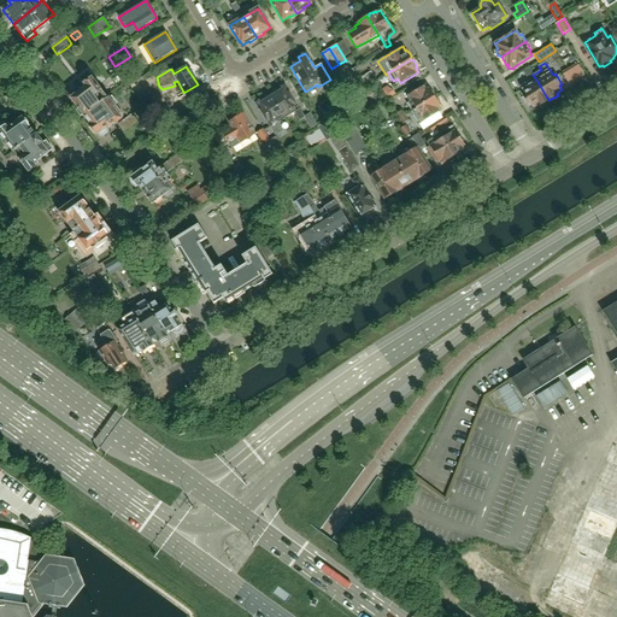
[(353,69),(345,74),(350,83),(358,78),(353,69)]
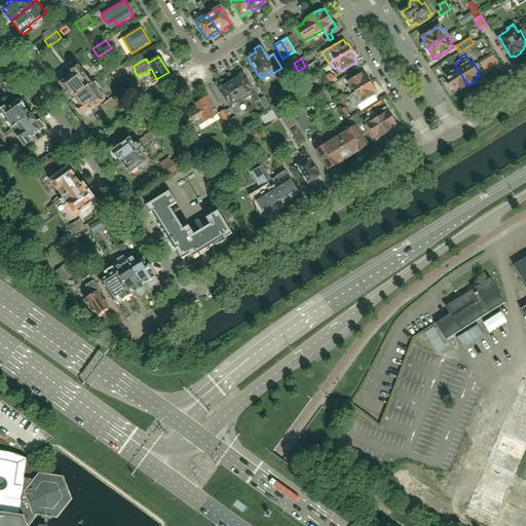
[(484,59),(479,62),(483,69),(489,66),(484,59)]
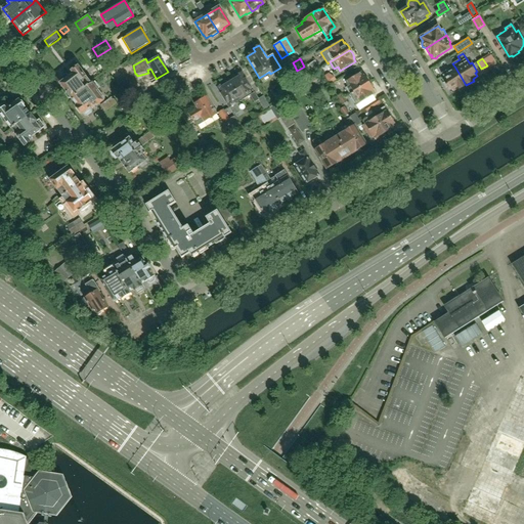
[(91,84),(79,67),(72,72),(74,74),(69,77),(68,75),(66,75),(59,79),(59,81),(60,83),(60,84),(66,91),(66,95),(68,98),(72,99),(91,84)]
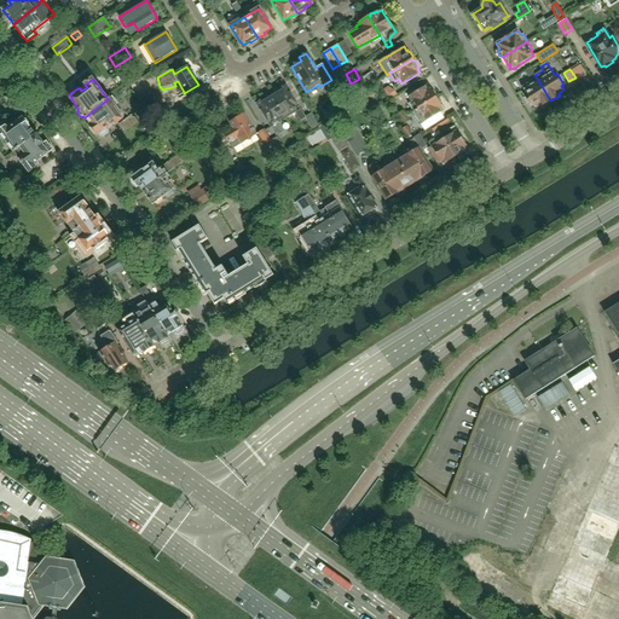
[(550,100),(538,80),(531,85),(531,84),(527,82),(521,87),(526,93),(524,94),(531,105),(532,104),(534,108),(541,104),(542,106),(550,100)]
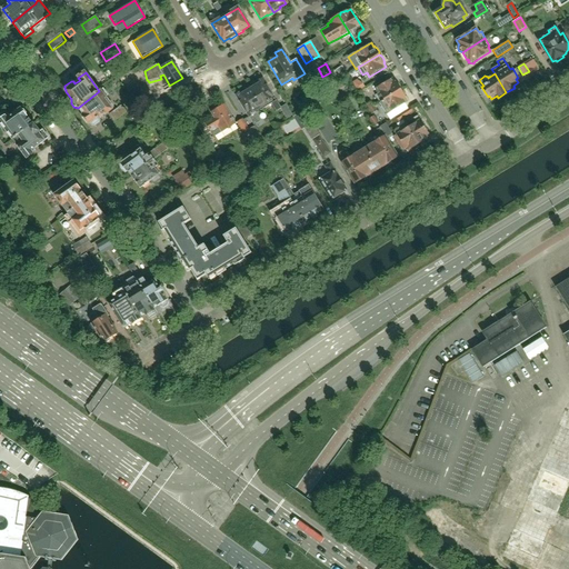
[(401,89),(400,88),(400,86),(399,83),(397,82),(396,81),(395,81),(392,78),(385,83),(382,80),(375,86),(379,92),(375,96),(379,102),(401,89)]
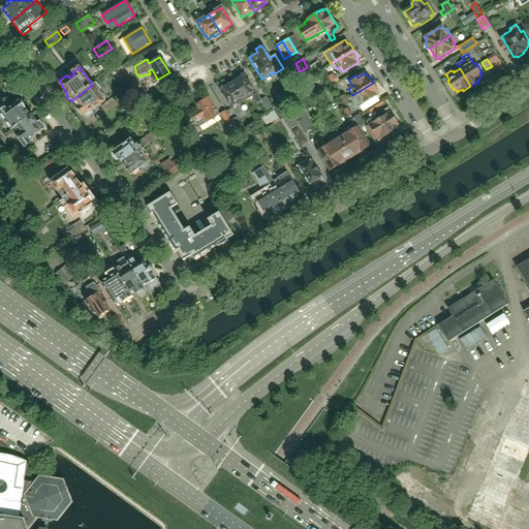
[(260,100),(244,73),(239,76),(240,79),(234,84),(243,99),(249,95),(250,97),(252,96),(256,103),(259,101),(268,113),(274,110),(266,97),(260,100)]
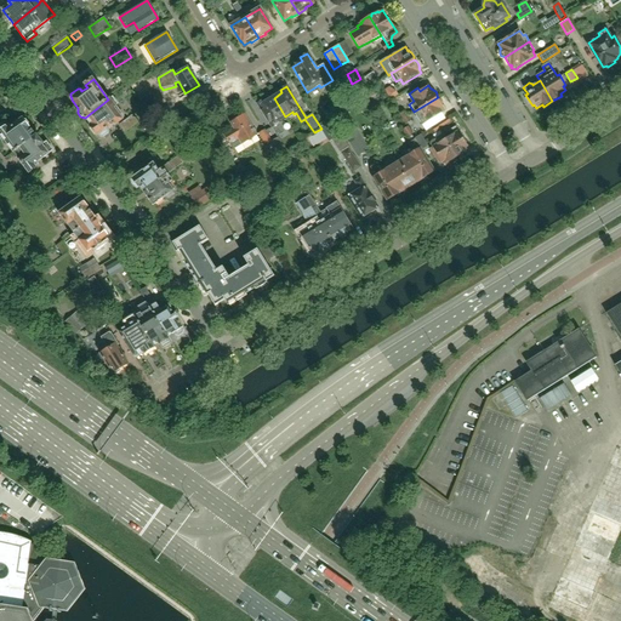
[(389,90),(386,91),(391,100),(399,96),(397,91),(389,90)]
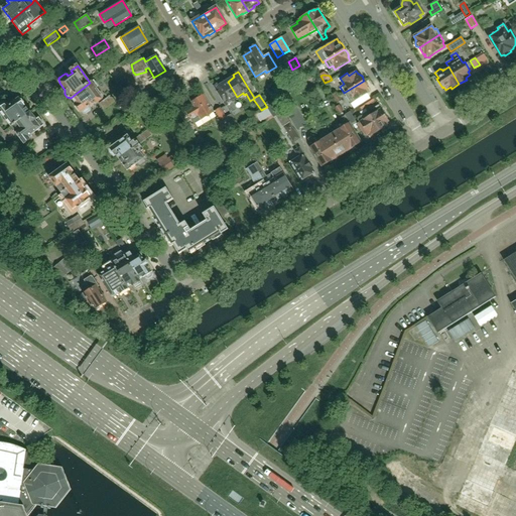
[(91,108),(102,99),(98,94),(100,93),(96,89),(99,87),(94,80),(90,83),(71,98),(76,104),(75,105),(81,113),(82,112),(84,114),(85,115),(90,111),(91,109),(89,107),(89,106),(91,108)]
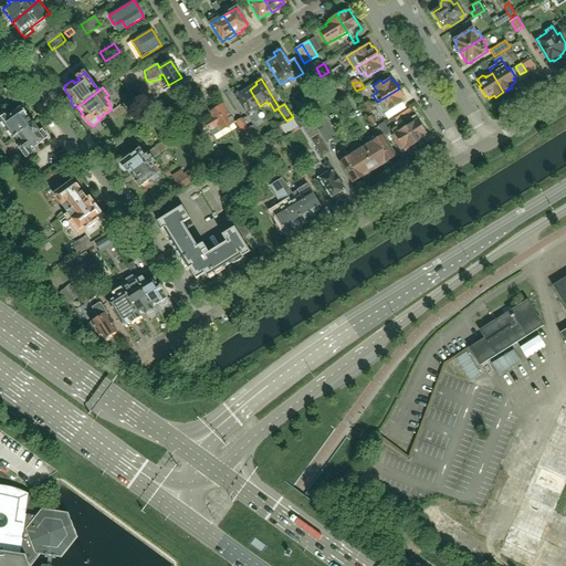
[(385,114),(406,101),(402,97),(404,96),(402,95),(404,93),(401,91),(399,90),(399,88),(377,102),(385,114)]
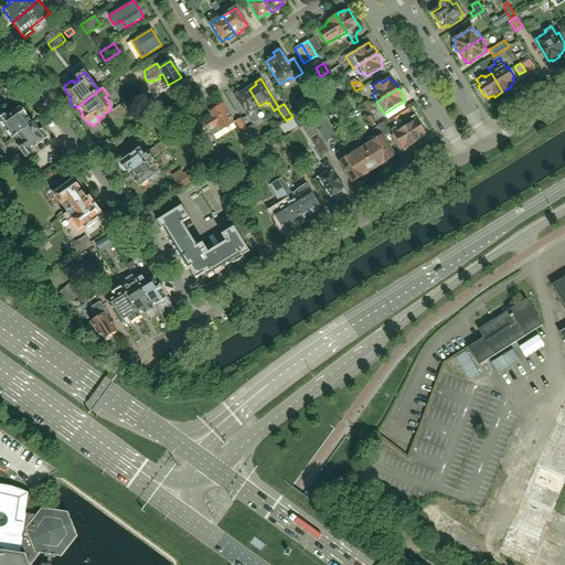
[(253,110),(259,106),(249,89),(242,94),(240,91),(234,94),(252,124),(259,119),(253,110)]
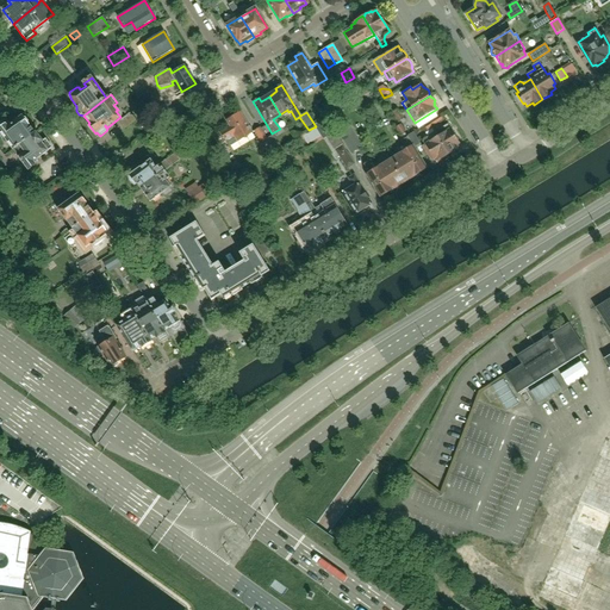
[(14,100),(8,104),(14,113),(20,109),(14,100)]
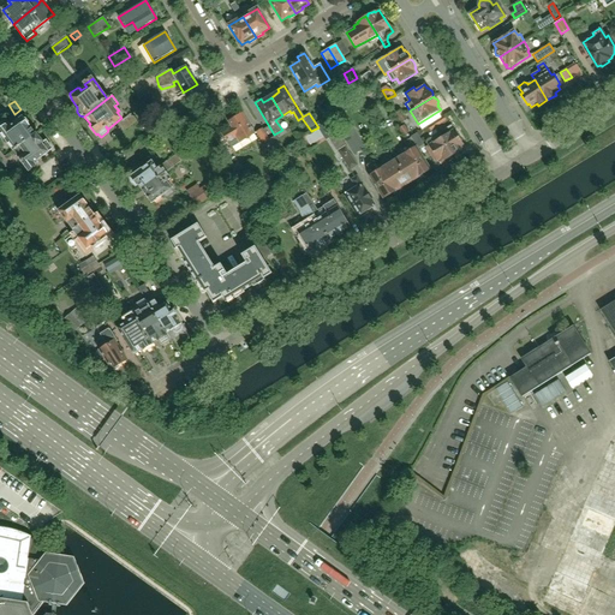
[(125,131),(137,121),(131,114),(119,123),(125,131)]
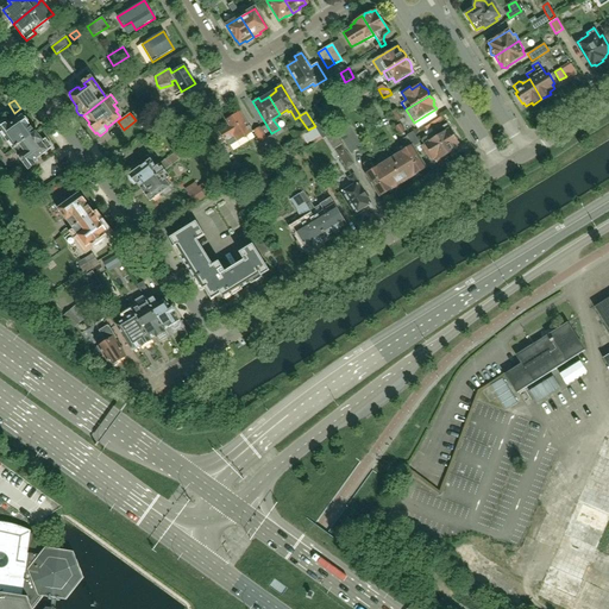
[(251,133),(239,113),(221,123),(225,127),(219,131),(213,138),(218,146),(225,142),(228,146),(251,133)]
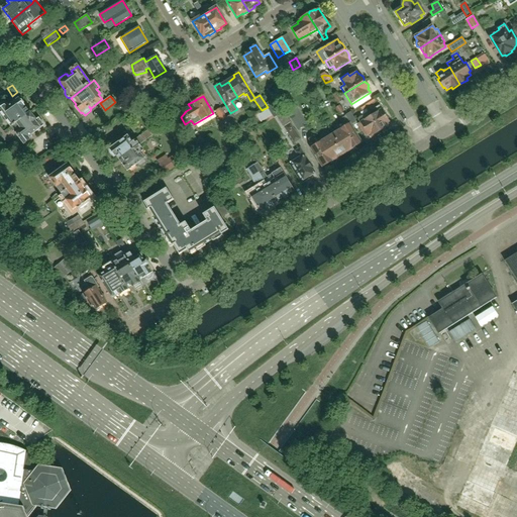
[(366,107),(375,101),(373,97),(364,103),(366,107)]
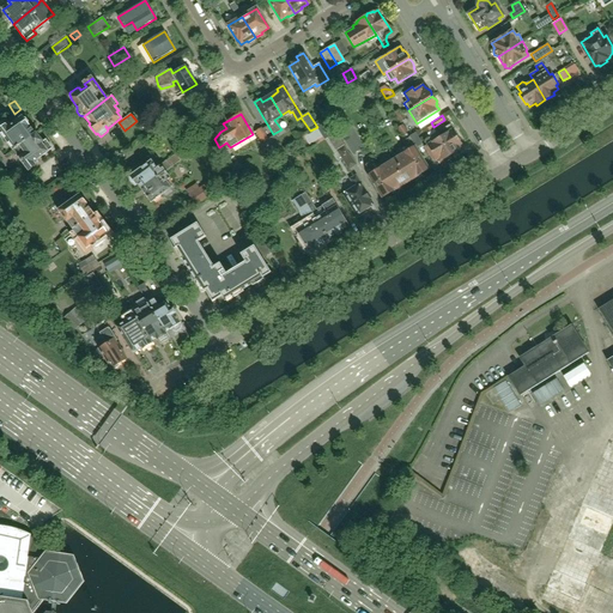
[(0,132),(13,150),(35,134),(29,126),(29,122),(25,119),(24,119),(22,117),(12,125),(10,122),(0,128),(0,132)]
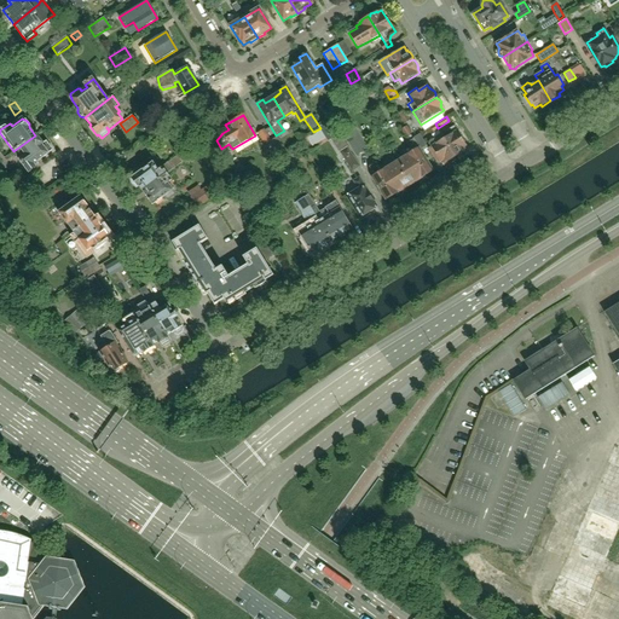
[(404,174),(410,185),(434,171),(421,150),(414,138),(406,127),(401,129),(408,138),(409,137),(411,140),(408,143),(412,152),(399,160),(406,172),(404,174)]
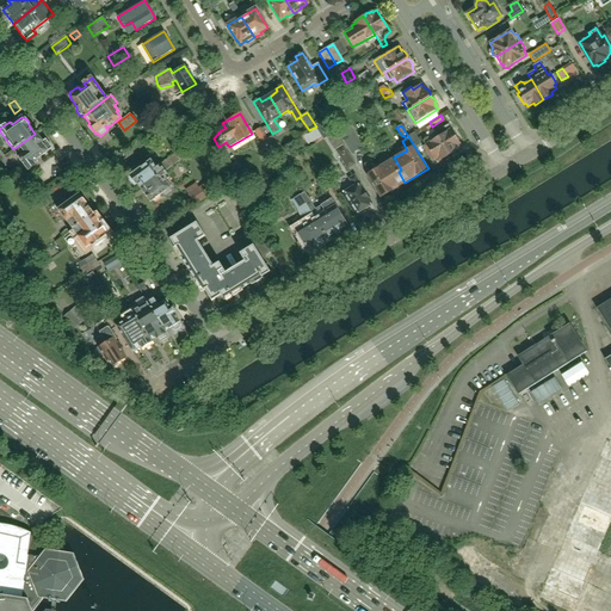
[(272,147),(267,140),(260,128),(254,131),(261,143),(259,144),(264,153),(272,147)]
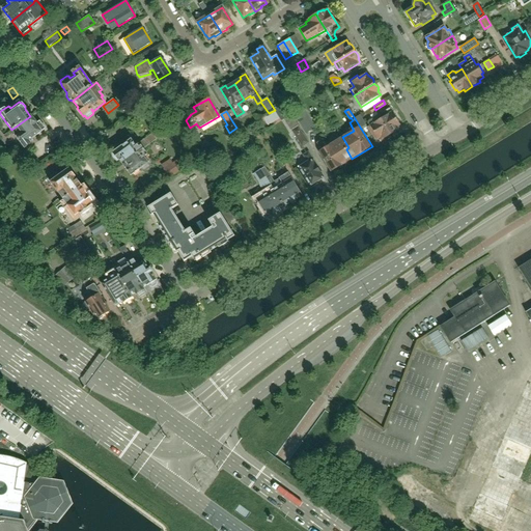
[(401,127),(392,112),(388,114),(386,111),(379,115),(391,135),(392,134),(394,134),(396,133),(397,131),(398,130),(401,127)]
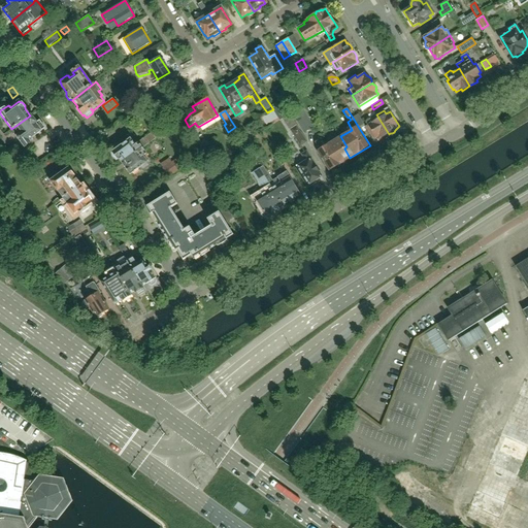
[(289,114),(283,120),(289,130),(290,130),(296,126),(289,114)]
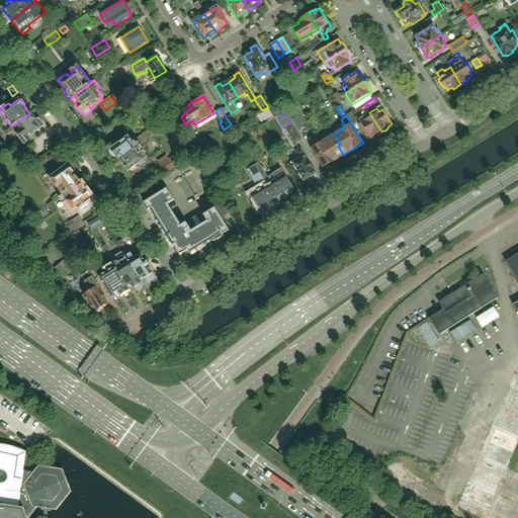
[(357,122),(351,112),(346,115),(352,125),(357,122)]
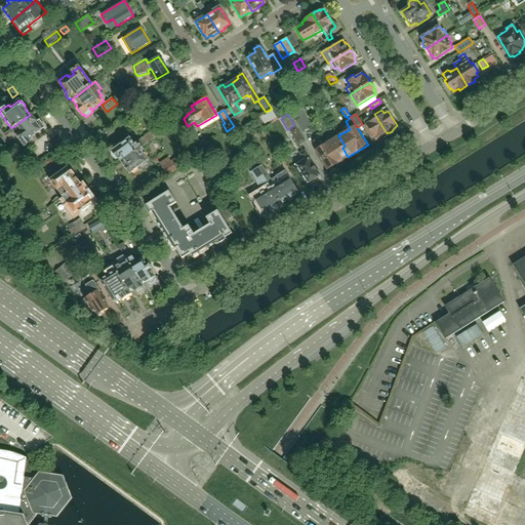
[(386,135),(386,133),(387,133),(374,114),(364,121),(366,124),(364,125),(371,138),(374,137),(375,139),(378,136),(379,137),(380,136),(382,136),(386,135)]
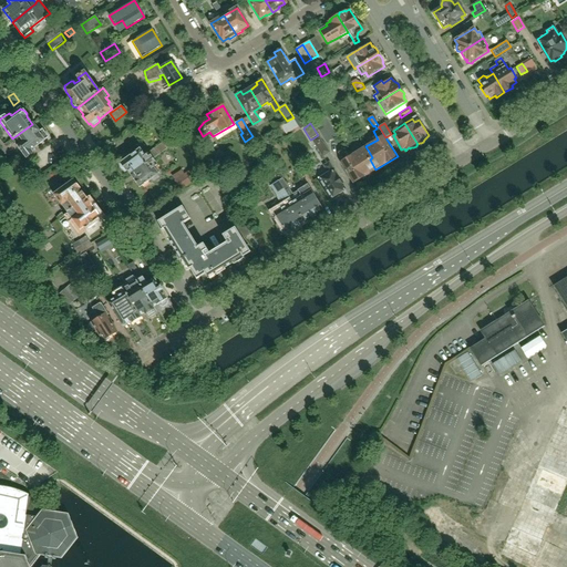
[(31,151),(44,141),(44,140),(49,137),(42,130),(39,132),(32,124),(12,138),(27,157),(33,153),(31,151)]
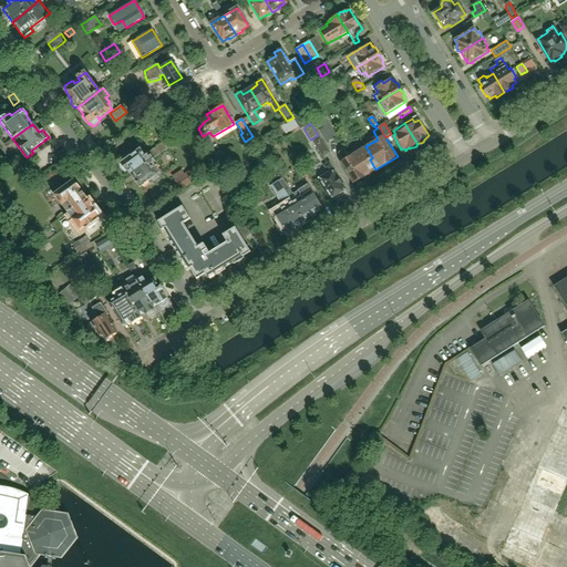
[(318,129),(327,143),(336,137),(327,124),(318,129)]
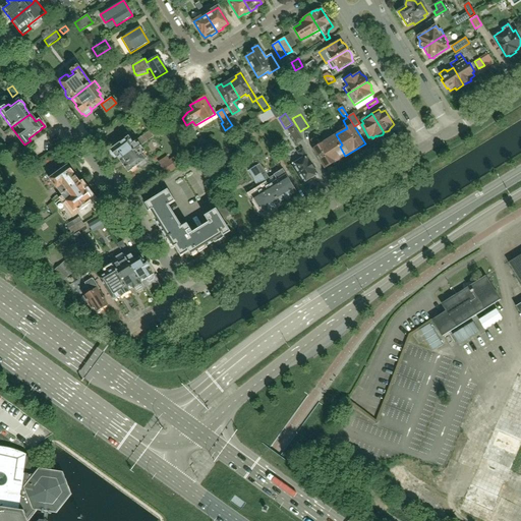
[(240,126),(233,115),(228,119),(232,125),(234,129),(240,126)]
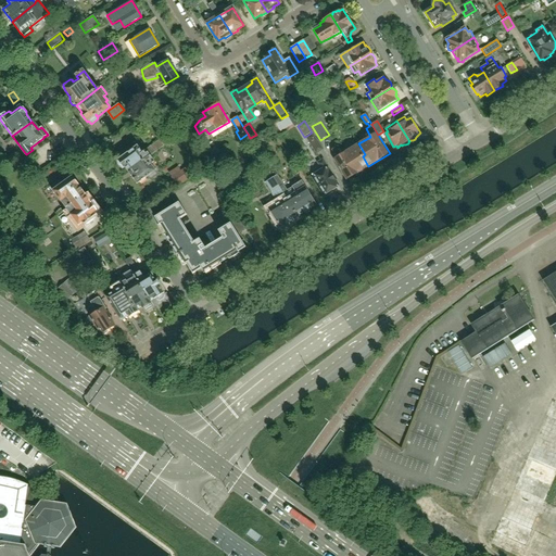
[(323,150),(316,139),(312,133),(305,137),(316,154),(323,150)]
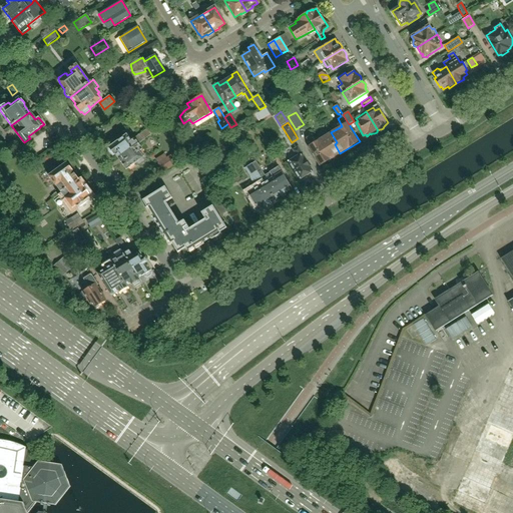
[(119,158),(138,144),(151,134),(147,129),(131,140),(126,134),(126,135),(123,131),(116,137),(118,140),(109,147),(110,147),(108,149),(109,153),(113,156),(115,154),(119,158)]
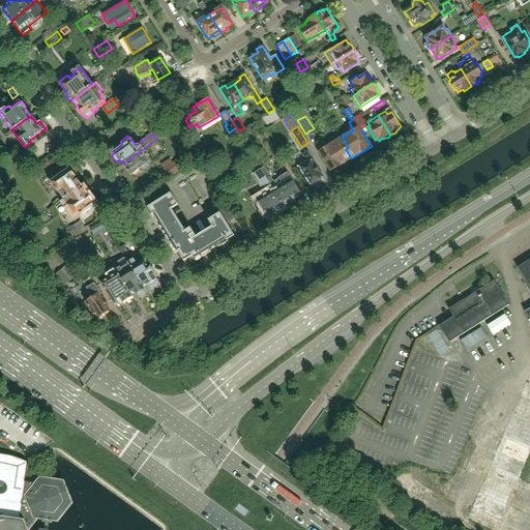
[(330,171),(351,158),(346,149),(348,147),(342,137),(327,146),(322,139),(316,143),(321,150),(319,152),(330,171)]
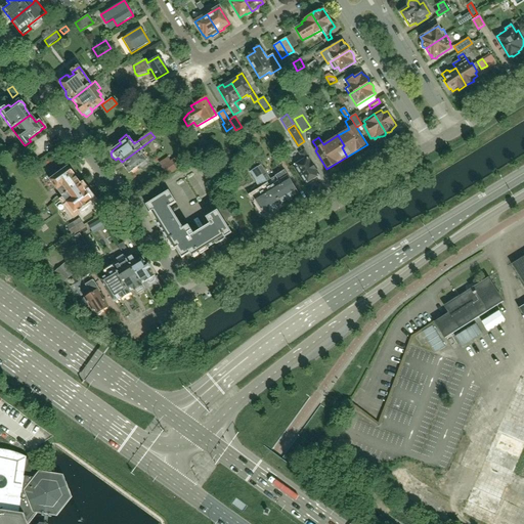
[(282,160),(272,142),(267,145),(277,163),(282,160)]
